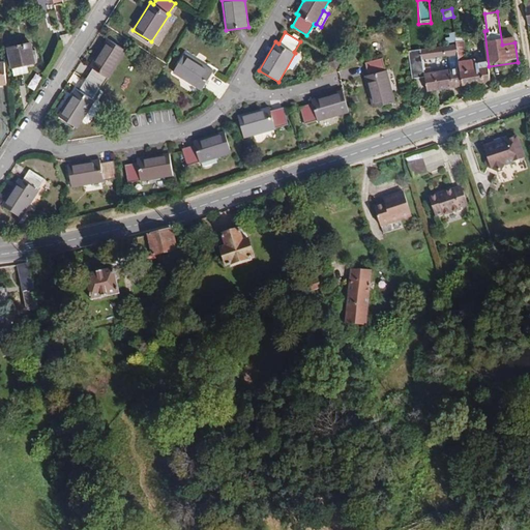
[(76,88),(58,116),(78,128),(94,100),(93,99),(108,78),(109,79),(126,51),(107,38),(89,66),(92,68),(78,90),(76,88)]
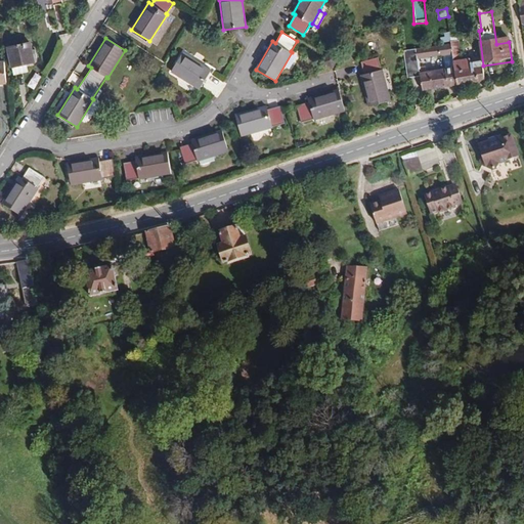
[(485,80),(482,60),(470,62),(470,58),(461,59),(459,41),(451,42),(451,43),(453,53),(454,59),(455,67),(457,84),(485,80)]
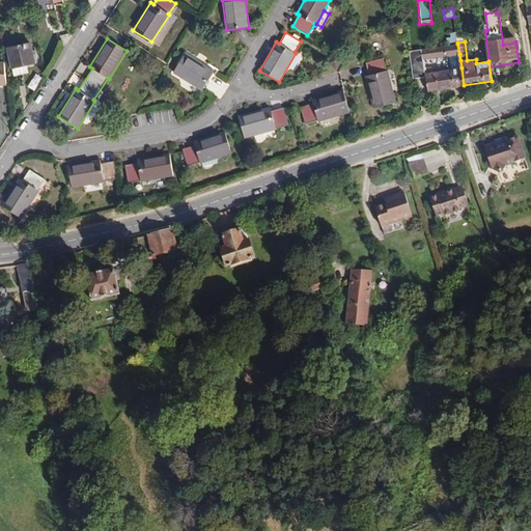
[(34,63),(30,43),(7,48),(11,68),(26,64),(34,63)]
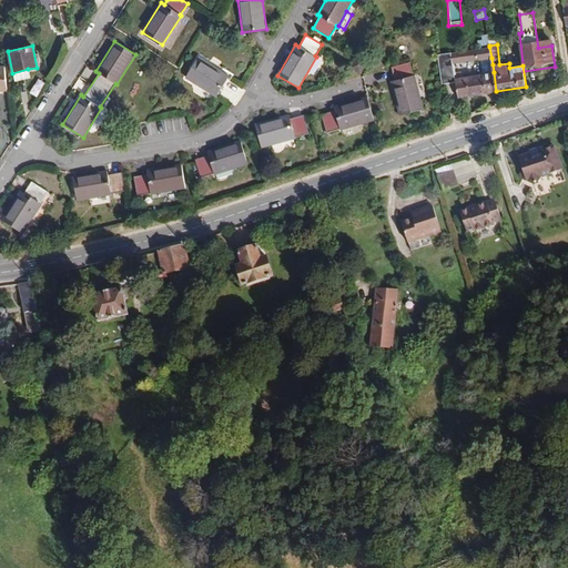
[(492,58),(489,47),(452,52),(453,63),(492,58)]
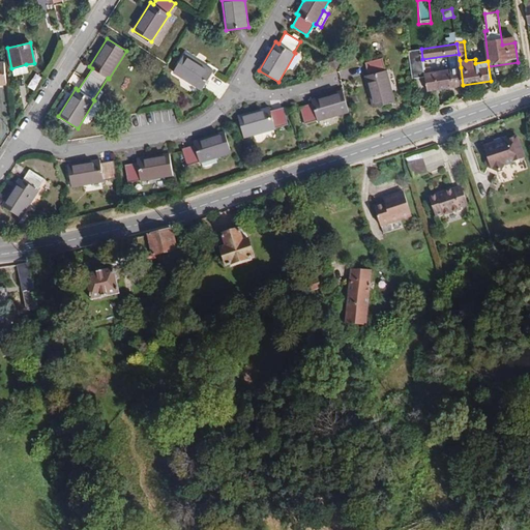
[(422,59),(421,49),(408,51),(412,79),(425,77),(424,74),(424,66),(422,59)]
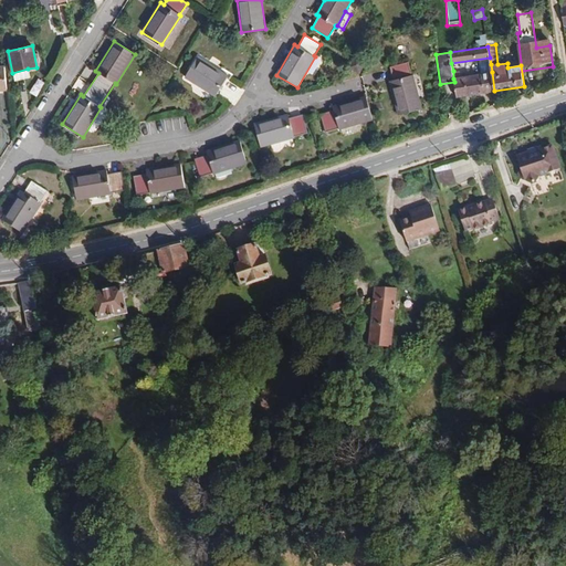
[(357,72),(364,61),(354,55),(347,66),(357,72)]
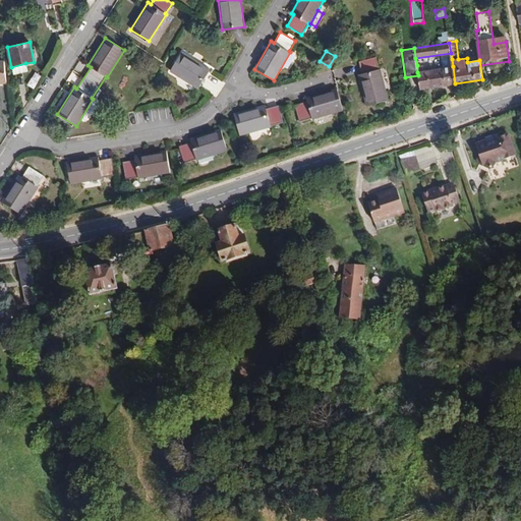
[(182,52),(170,71),(197,89),(210,69),(182,52)]
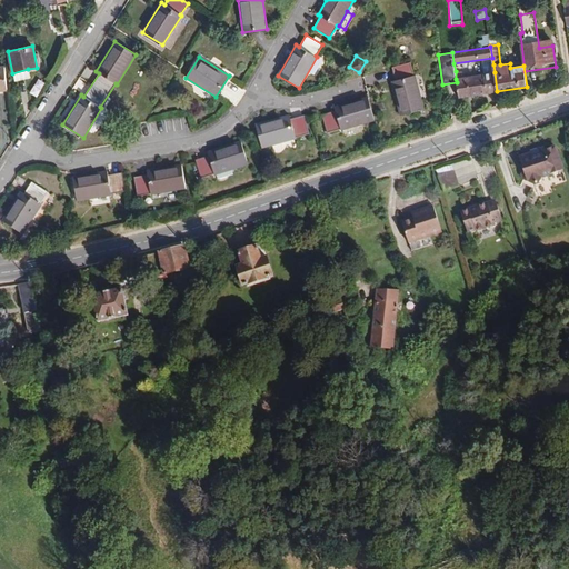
[(391,81),(400,116),(423,110),(416,76),(413,76),(410,62),(391,67),(395,80),(391,81)]
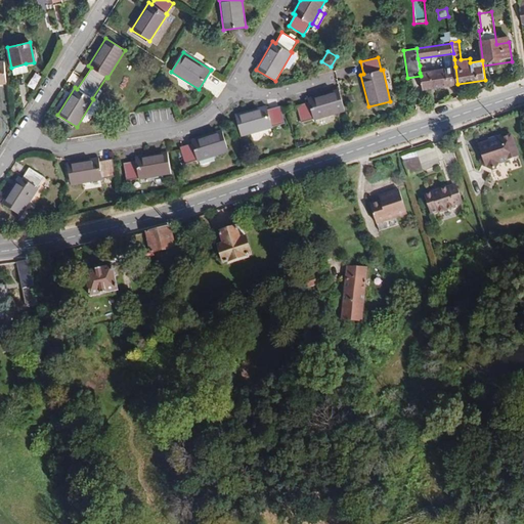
[(455,67),(454,59),(442,62),(443,69),(455,67)]
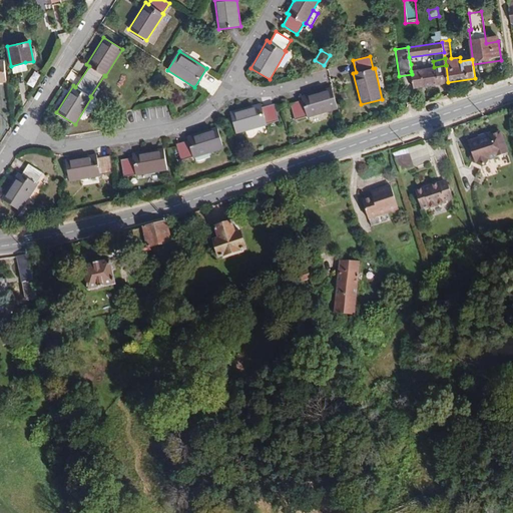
[(27,70),(25,62),(11,66),(13,74),(27,70)]
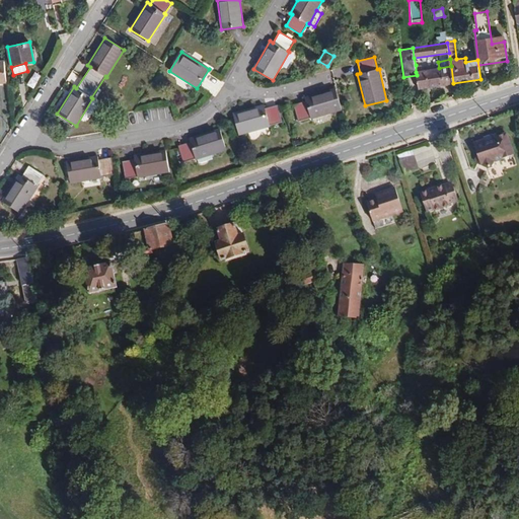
[(453,83),(451,66),(439,68),(422,71),(416,72),(417,75),(419,89),(453,83)]
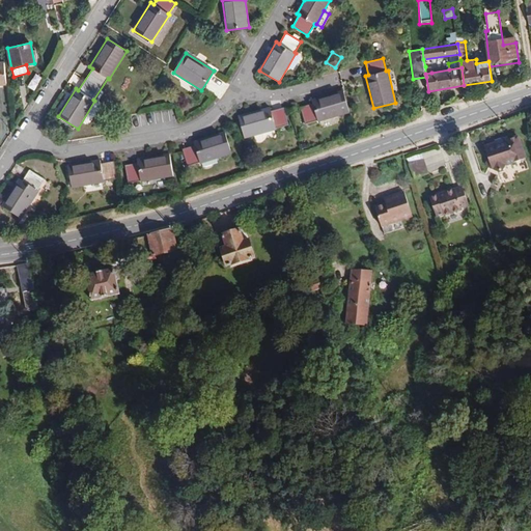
[(312,104),(301,107),(305,124),(318,121),(318,122),(350,114),(343,91),(312,100),(312,104)]
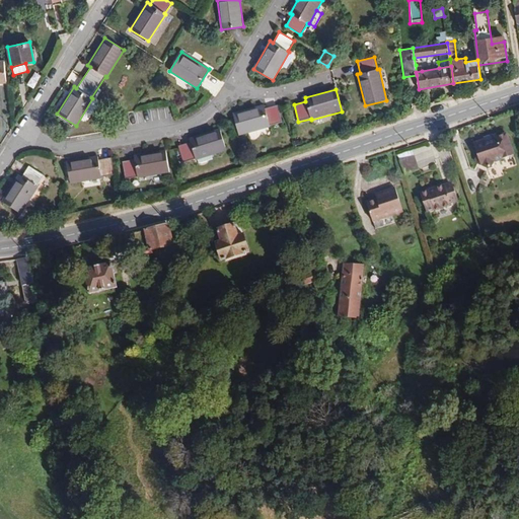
[(265,105),(233,115),(239,136),(270,128),(271,126),(282,123),(278,105),(265,108),(265,105)]
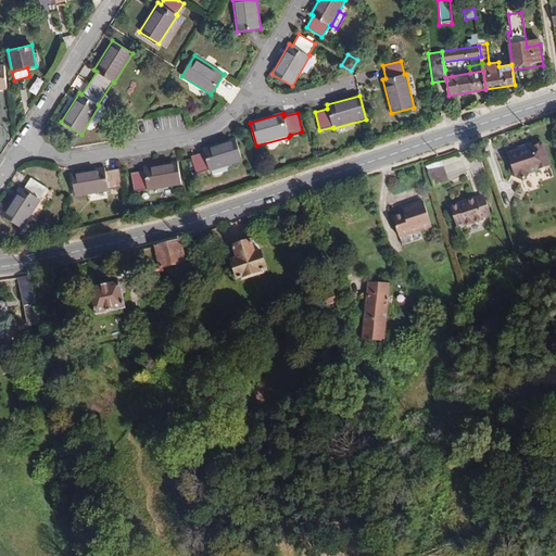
[(204,152),(190,156),(196,175),(210,171),(210,172),(225,167),(242,162),(236,139),(203,149),(204,152)]
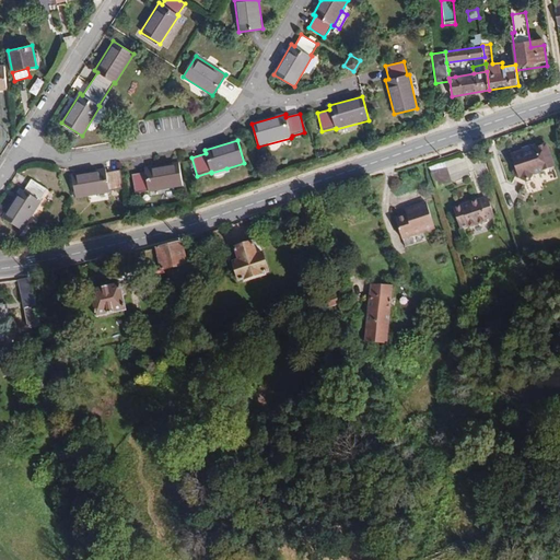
[(551,167),(544,144),(538,146),(537,148),(536,148),(531,150),(531,147),(529,146),(521,149),(522,150),(510,153),(514,165),(517,177),(523,182),(529,181),(531,173),(551,167)]
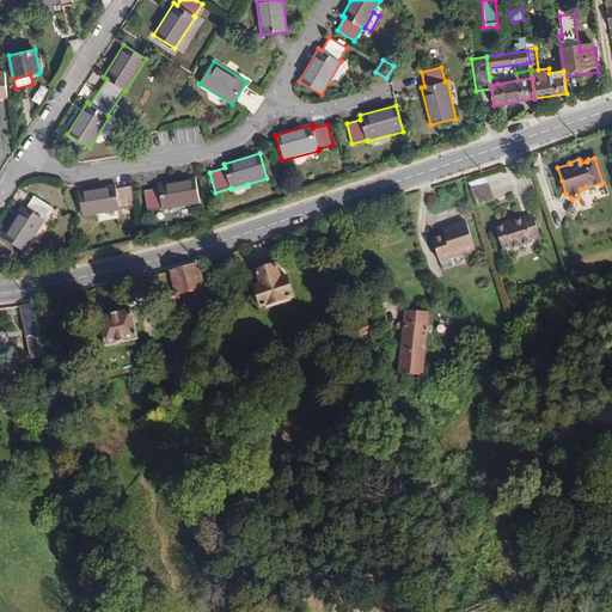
[(195,178),(158,185),(159,189),(144,191),(147,212),(163,209),(163,210),(200,204),(195,178)]
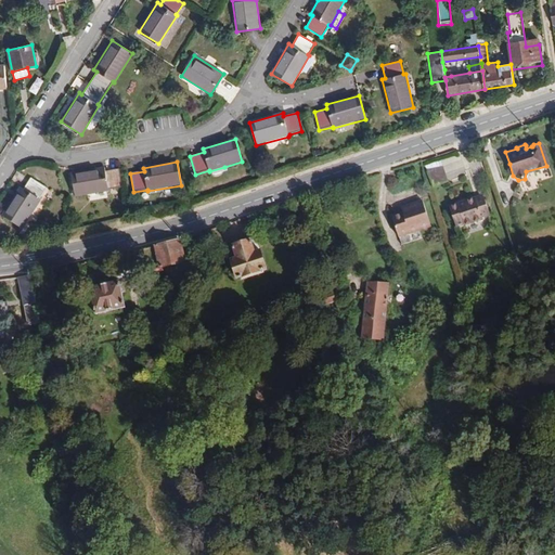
[(444,182),(440,167),(424,172),(429,188),(444,182)]
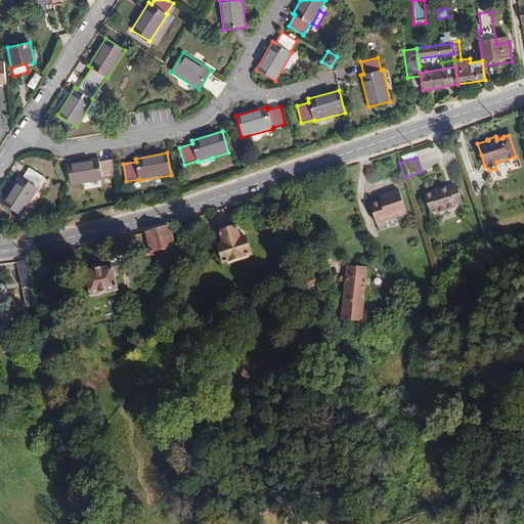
[(102,179),(116,177),(113,160),(99,162),(99,159),(68,164),(71,186),(103,180),(102,179)]
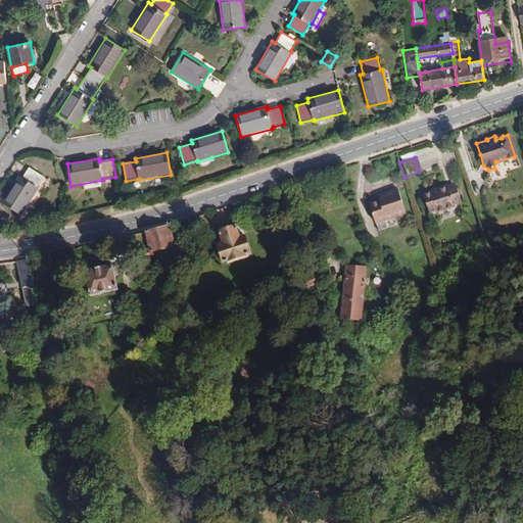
[(19,177),(2,203),(20,216),(39,189),(38,188),(44,178),(30,168),(22,179),(19,177)]
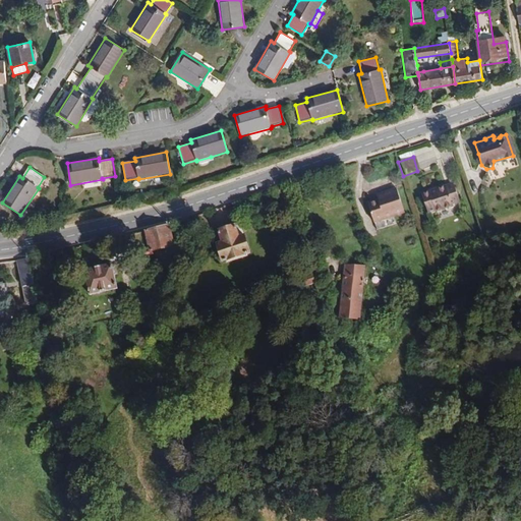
[(453,183),(421,193),(427,214),(435,211),(436,213),(454,208),(453,205),(460,203),(453,183)]
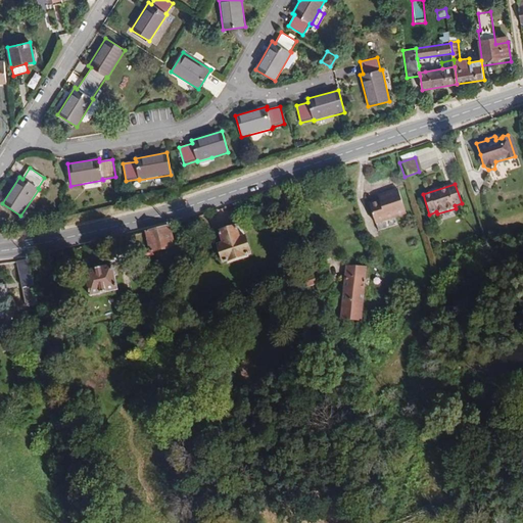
[(406,215),(397,189),(382,194),(384,199),(380,201),(379,200),(369,203),(376,225),(395,218),(406,215)]
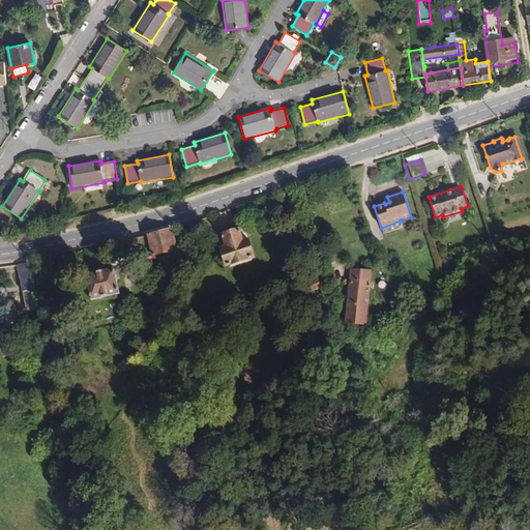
[(227,237),(222,240),(228,258),(256,249),(251,231),(244,232),(241,221),(224,226),(227,237)]
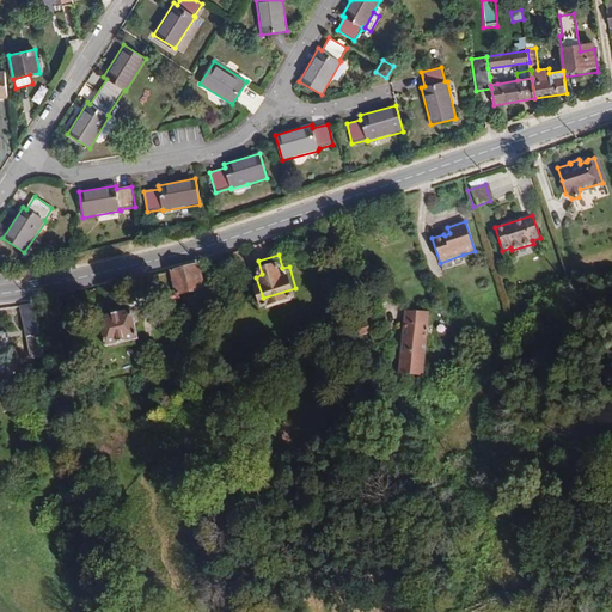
[(442,270),(465,263),(463,255),(440,263),(442,270)]
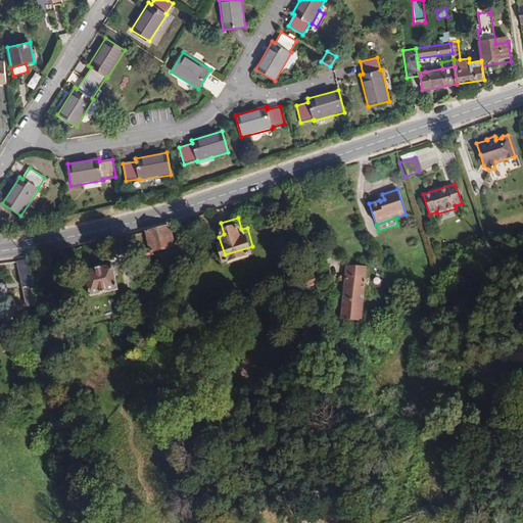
[(175,247),(170,226),(158,229),(162,250),(175,247)]
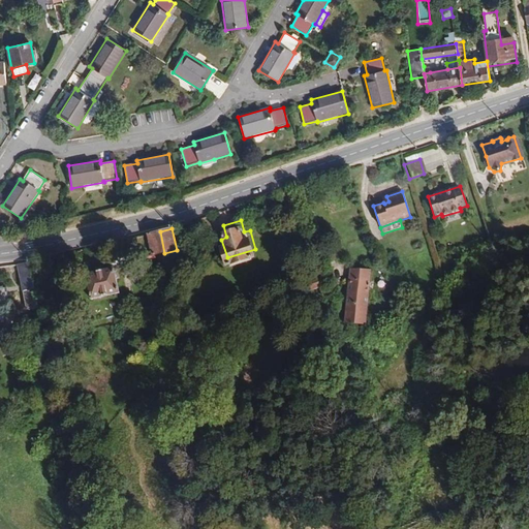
[(164,253),(160,231),(133,239),(137,255),(151,252),(152,257),(157,255),(164,253)]
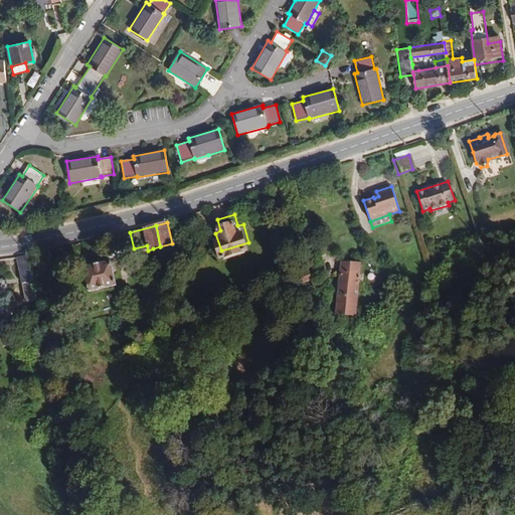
[(163,261),(160,246),(153,248),(156,262),(163,261)]
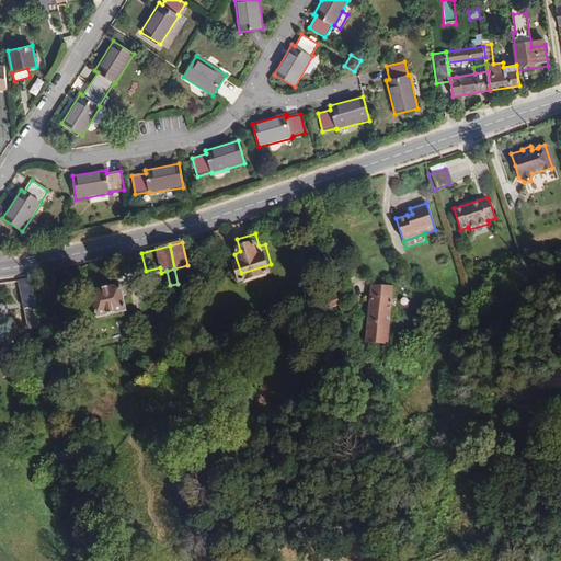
[(42,324),(31,281),(18,282),(27,328),(42,324)]
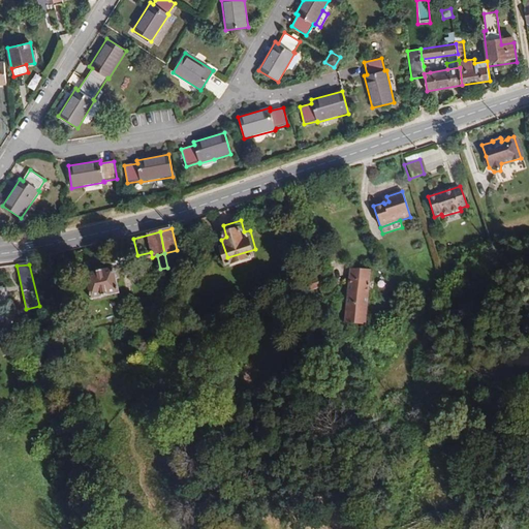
[(114,269),(85,276),(91,301),(120,294),(114,269)]
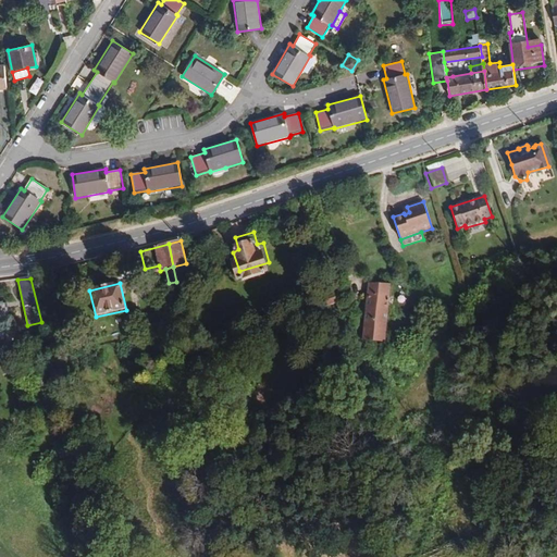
[(369,283),(363,341),(385,343),(390,284),(369,283)]
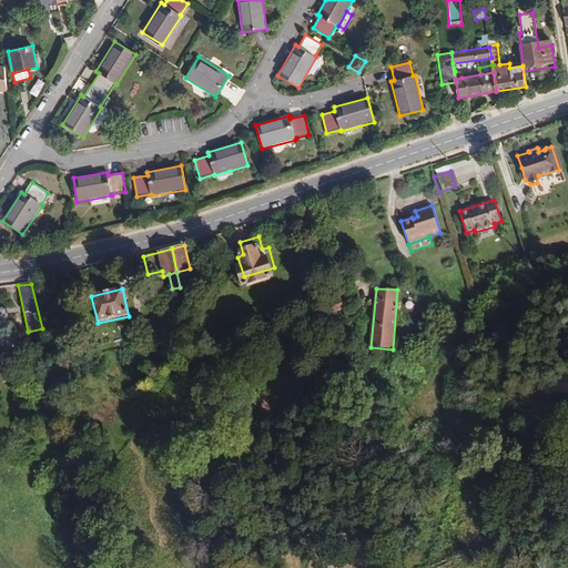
[(0,318),(10,318),(8,305),(0,305),(0,318)]
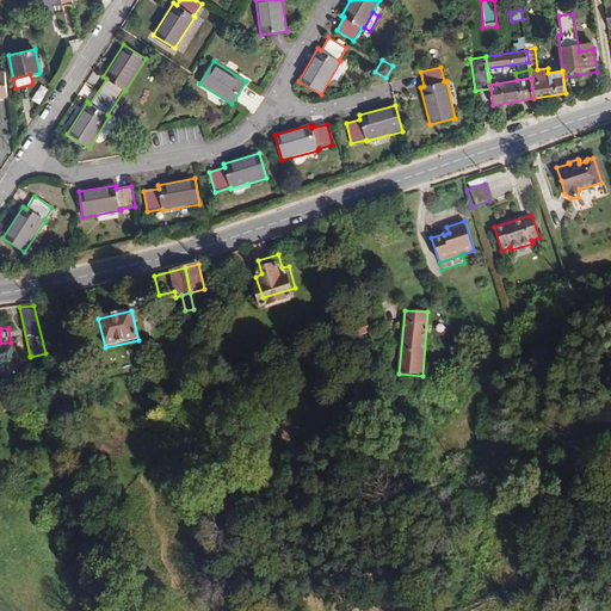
[(327,346),(328,353),(344,350),(341,343),(327,346)]
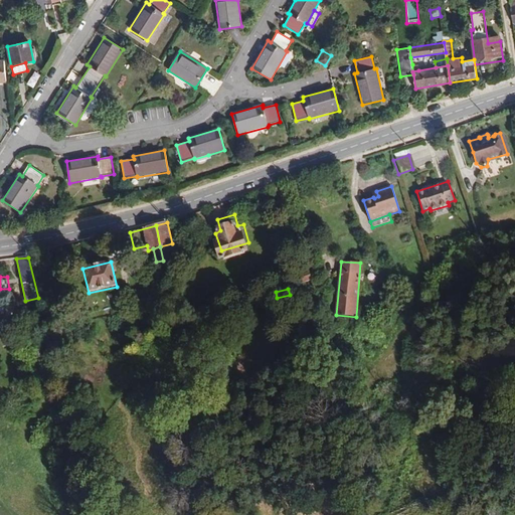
[(47,340),(45,331),(27,335),(30,344),(47,340)]
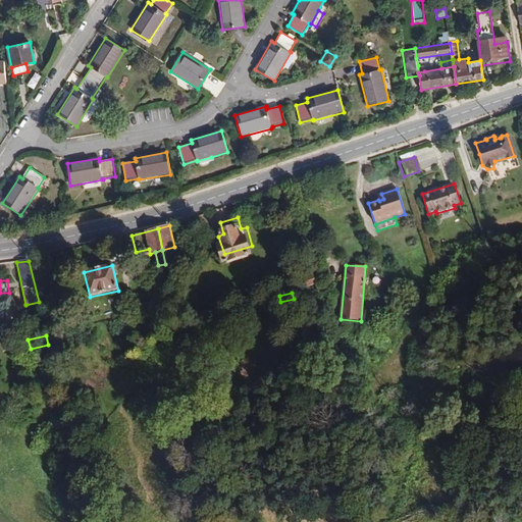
[(49,358),(47,349),(32,352),(34,362),(49,358)]
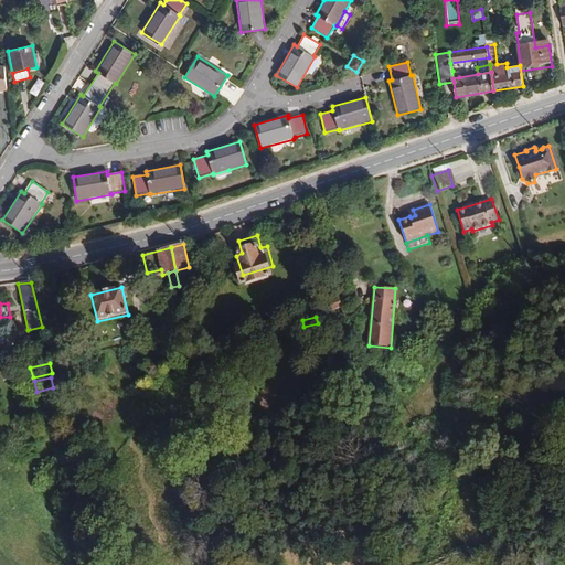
All buildings are outlined.
